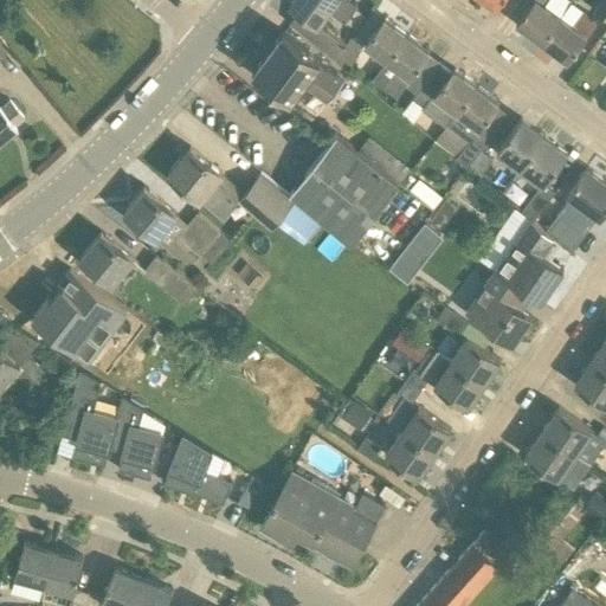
[(289,24),(335,58),(347,43),(321,24),(329,13),(345,24),(358,7),(348,0),(291,0),(290,4),(298,11),(289,24)]
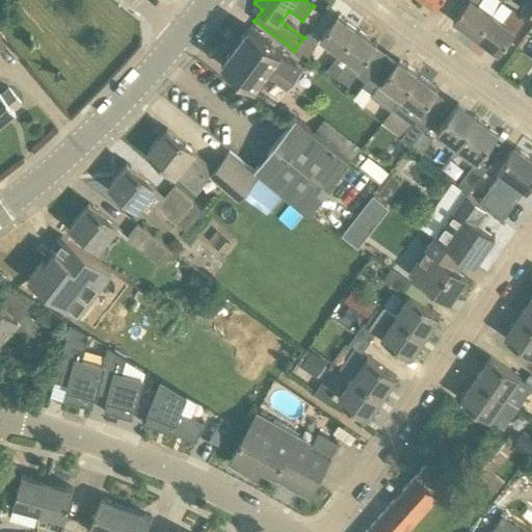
[(469,0),(454,20),(476,35),(491,14),(479,4),(481,0),(469,0)]
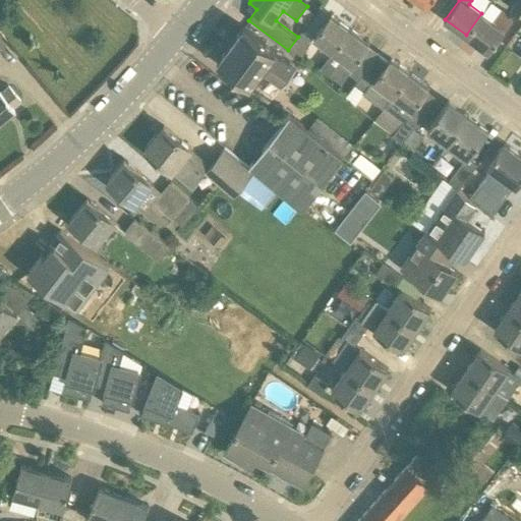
[(520,0),(514,0),(510,6),(520,13),(520,0)]
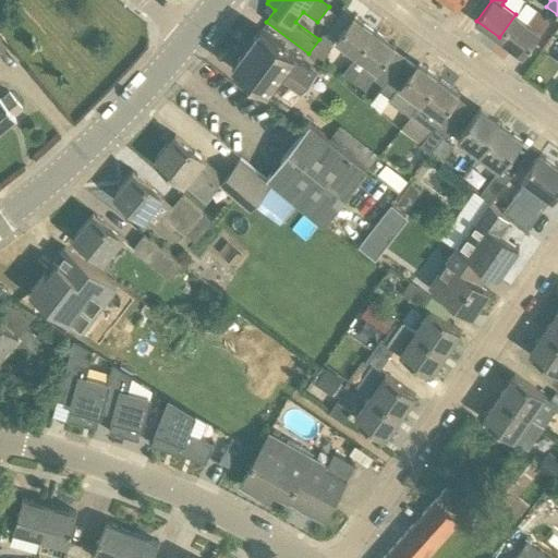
[(516,14),(499,37),(522,53),(548,19),(540,12),(541,11),(526,1),(516,14)]
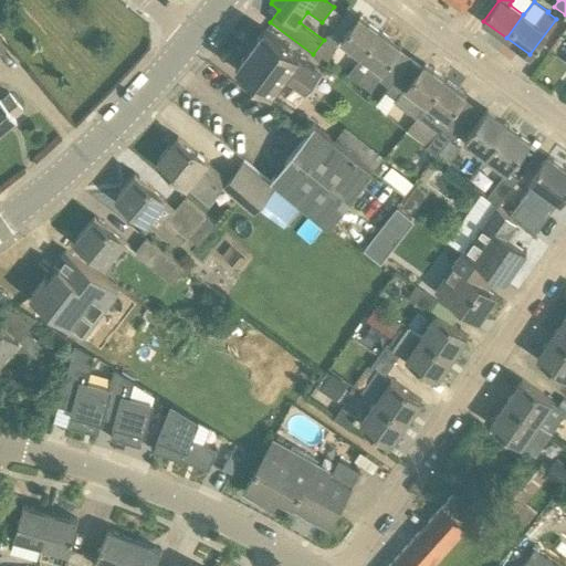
[(360,56),(380,31),(360,17),(341,42),(350,49),(360,56)]
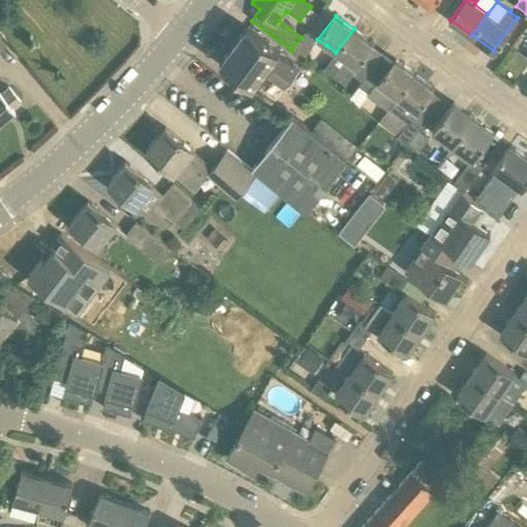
[(264,73),(284,89),(300,67),(246,26),(219,62),(253,88),(264,73)]
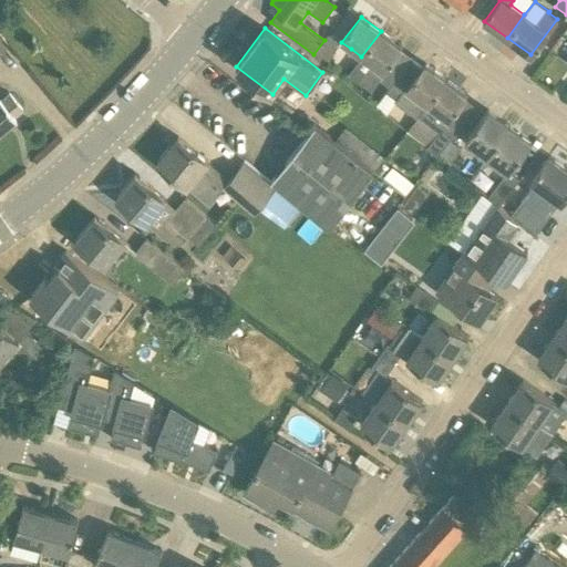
[(348,74),(381,99),(400,74),(388,66),(402,48),(381,31),(361,57),(348,74)]
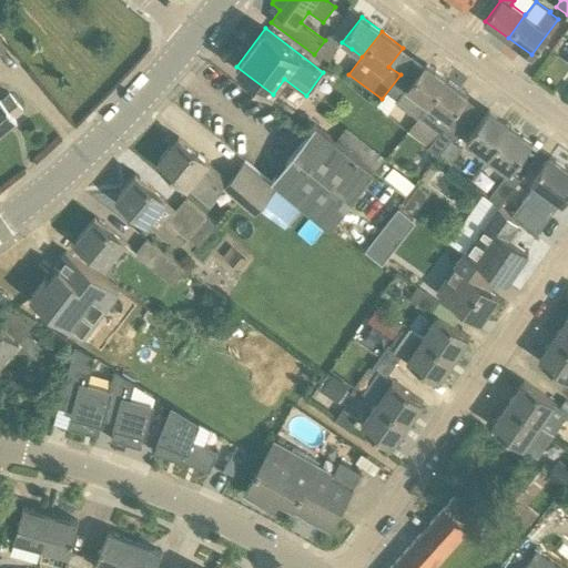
[(325,40),(314,54),(313,57),(324,66),(341,44),(328,36),(325,40)]
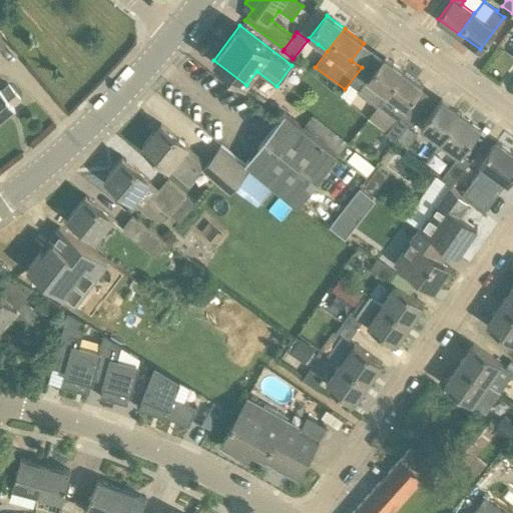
[(362,67),(345,89),(342,94),(352,102),(358,93),(377,108),(379,105),(403,72),(385,58),(383,61),(372,52),(371,53),(372,54),(362,67)]
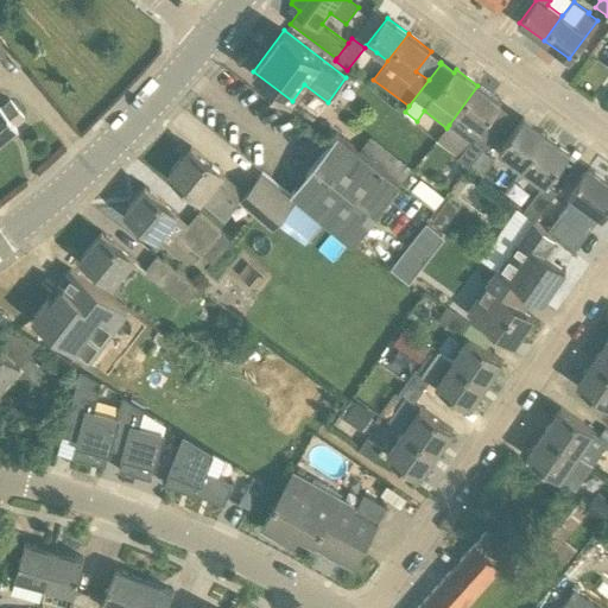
[(500,102),(477,86),(449,125),(470,141),(458,156),(470,165),(482,150),(488,143),(476,134),(480,130),(500,102)]
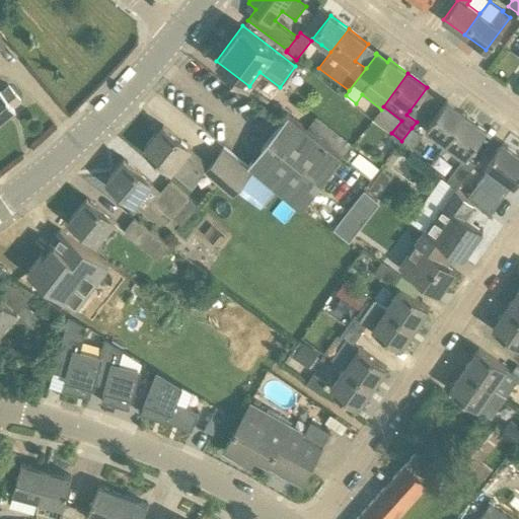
[(0,118),(13,107),(10,104),(18,98),(7,84),(0,89),(0,118)]
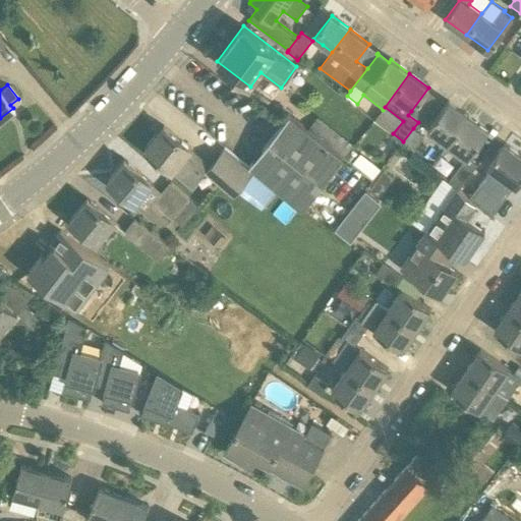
[(448,102),(427,130),(447,145),(468,117),(448,102)]
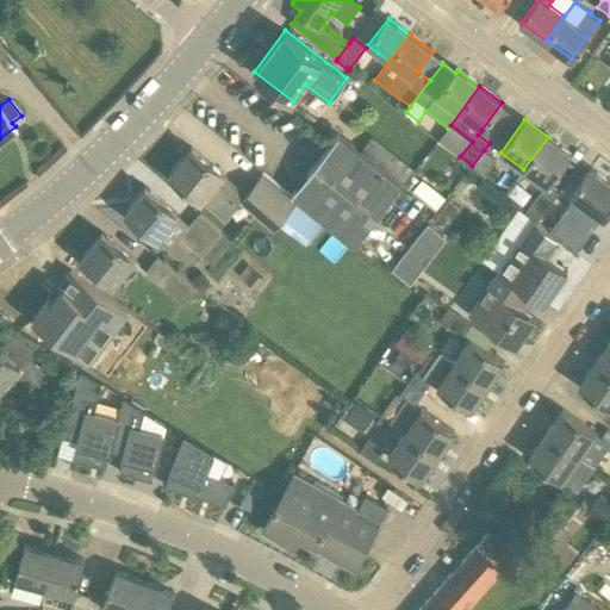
[(292,195),(324,222),(361,250),(409,191),(402,185),(361,151),(340,135),(292,195)]
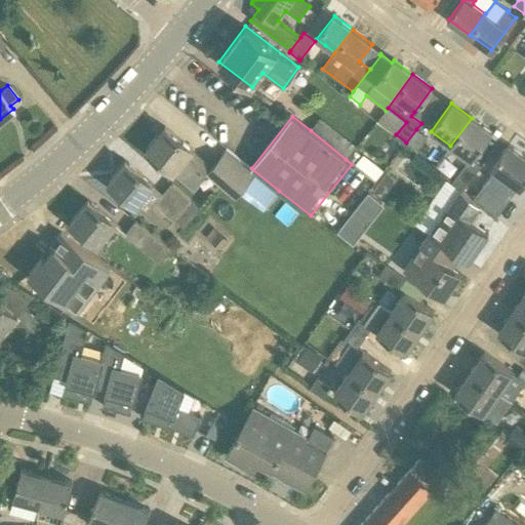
[(311,130),(346,159),(356,147),(356,146),(320,118),(311,130)]
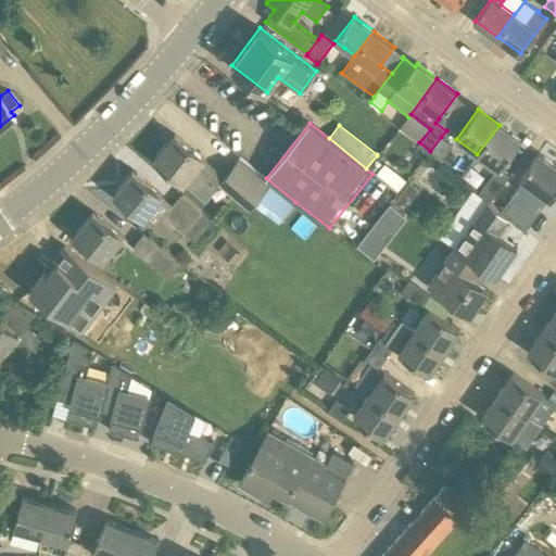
[(521,140),(500,125),(477,154),(496,168),(479,192),(490,201),(508,176),(500,169),(521,140)]
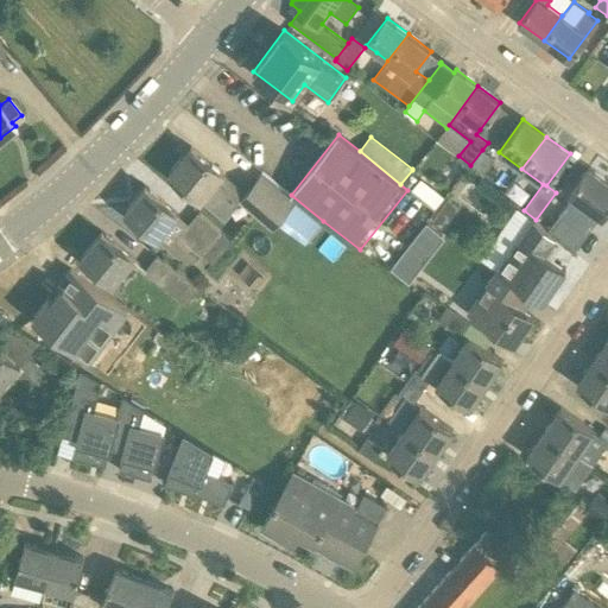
[(240,201),(274,229),(279,222),(305,244),(323,221),(291,195),(261,172),(246,192),(191,146),(168,173),(202,202),(214,188),(236,207),(240,201)]
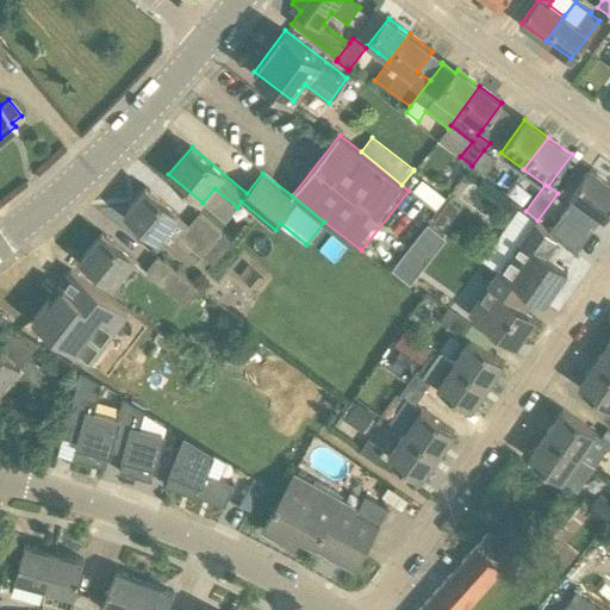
[(496,160),(484,150),(472,166),(485,175),(496,160)]
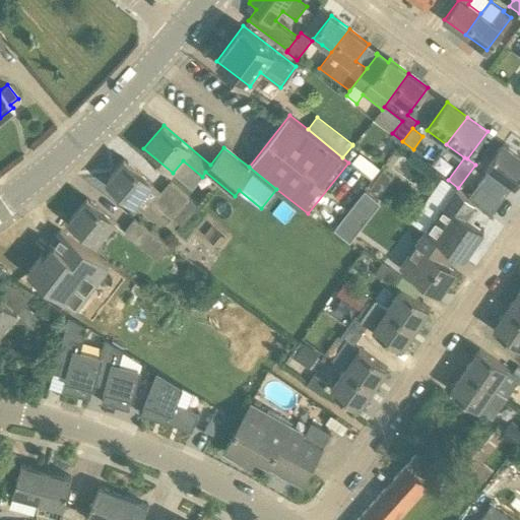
[(467,199),(481,209),(491,215),(513,186),(519,176),(519,154),(503,142),(485,167),(489,169),(467,199)]
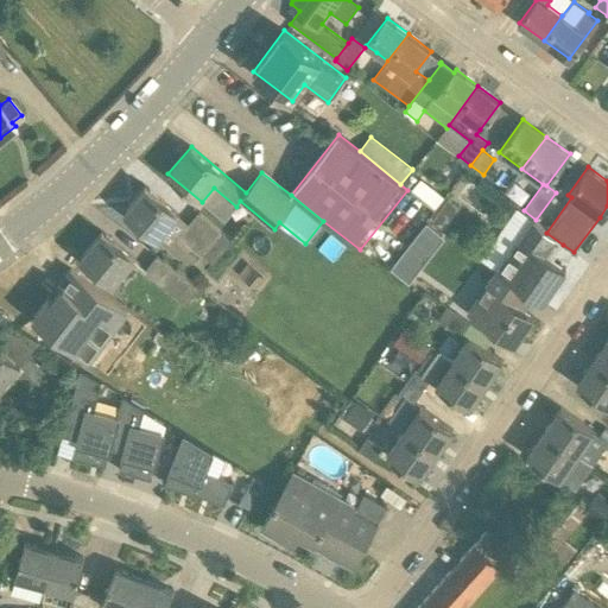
[(412,170),(400,184),(407,190),(409,189),(436,210),(447,197),(412,170)]
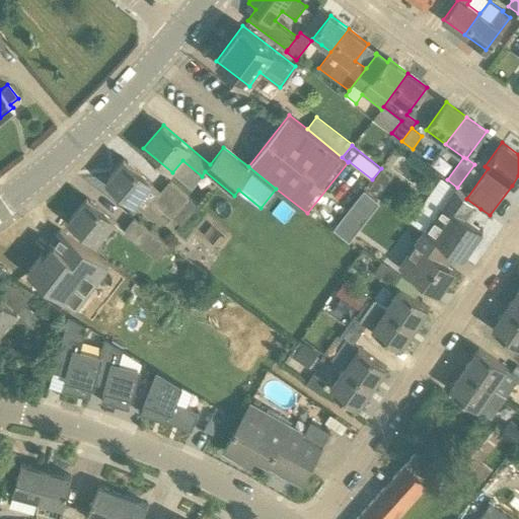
[(106,180),(135,205),(152,183),(124,160),(106,180)]
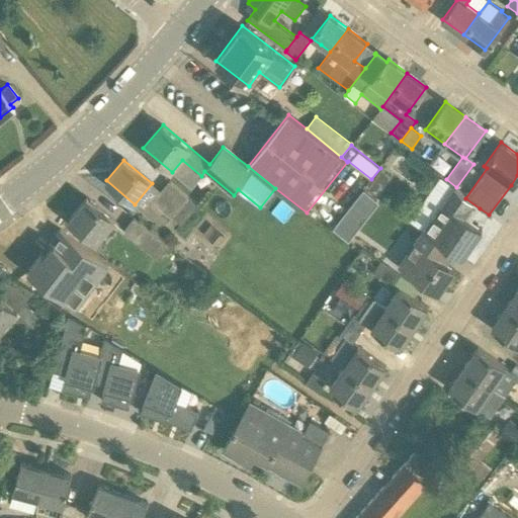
[(170,181),(162,191),(163,193),(156,202),(162,208),(161,209),(172,219),(189,198),(170,181)]
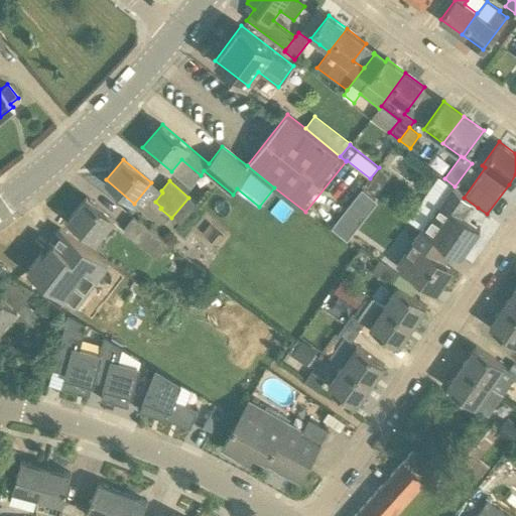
[(422,230),(454,251),(461,257),(481,229),(469,221),(478,208),(464,198),(450,188),(422,230)]
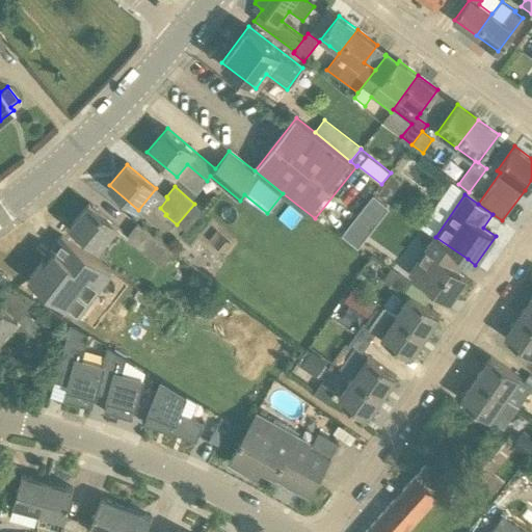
[(374,196),(342,235),(357,248),(390,210),(374,196)]
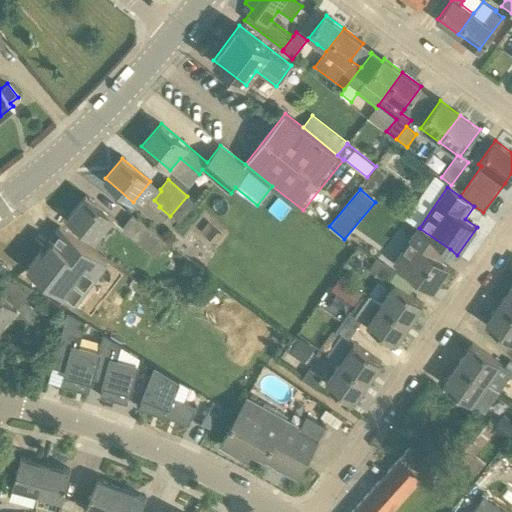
[(96,240),(114,219),(86,196),(68,217),(96,240)]
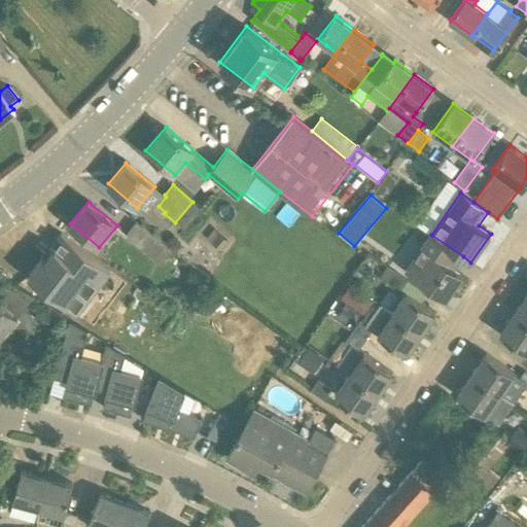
[(136,221),(125,237),(161,264),(172,249),(136,221)]
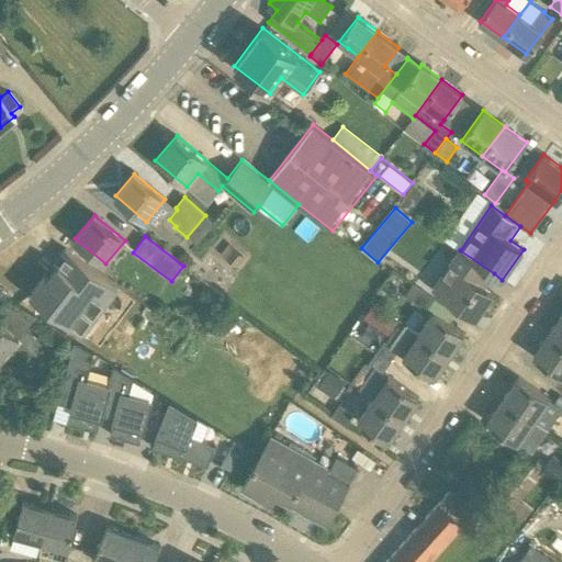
[(237,268),(246,257),(229,244),(221,254),(237,268)]
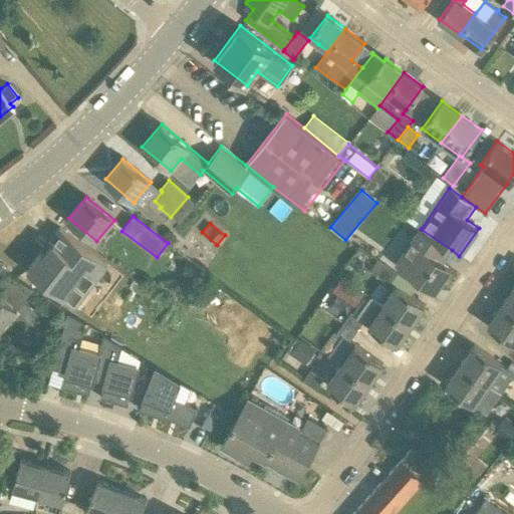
[(40,259),(32,271),(81,305),(90,292),(73,281),(94,251),(61,229),(52,243),(57,247),(46,263),(40,259)]
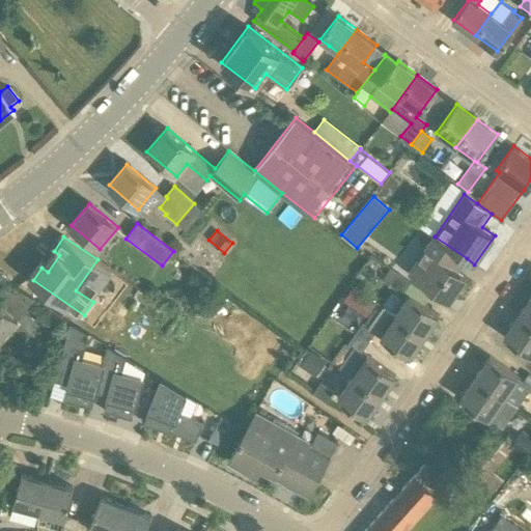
[(457,271),(467,258),(435,236),(410,272),(449,300),(466,277),(457,271)]
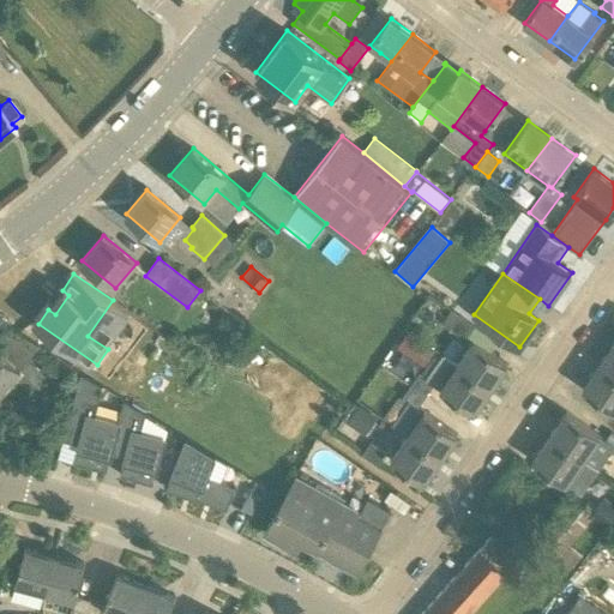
[(475,326),(461,315),(451,327),(467,339),(475,326)]
